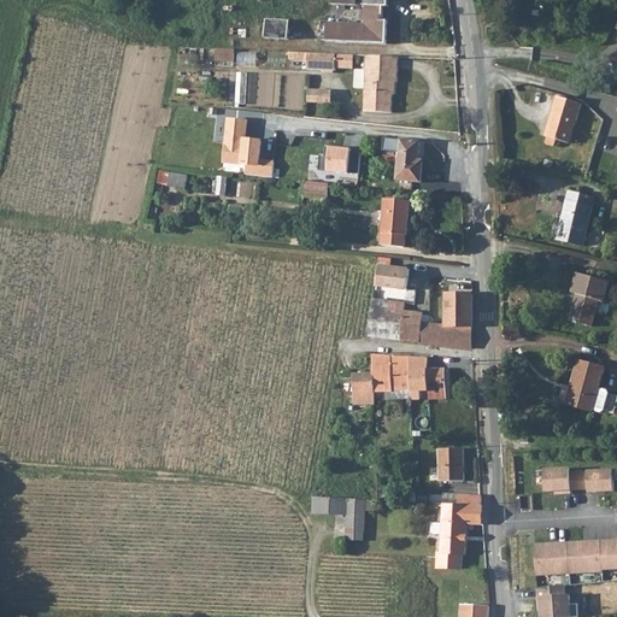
[(328,22),(327,41),(387,43),(388,21),(383,21),(385,0),(330,0),(331,5),(366,6),(365,24),(328,22)]
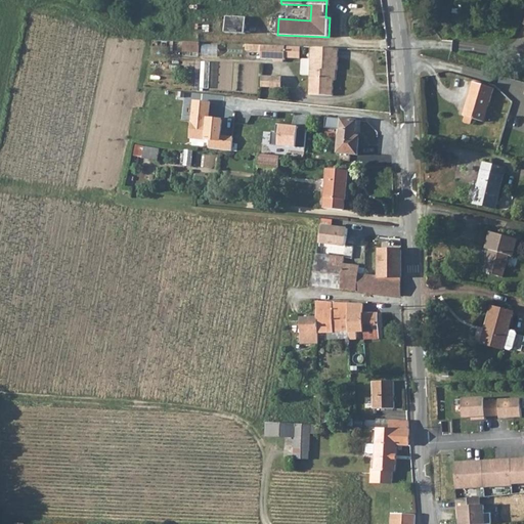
[(227,16),(226,33),(246,34),(247,17),(227,16)]
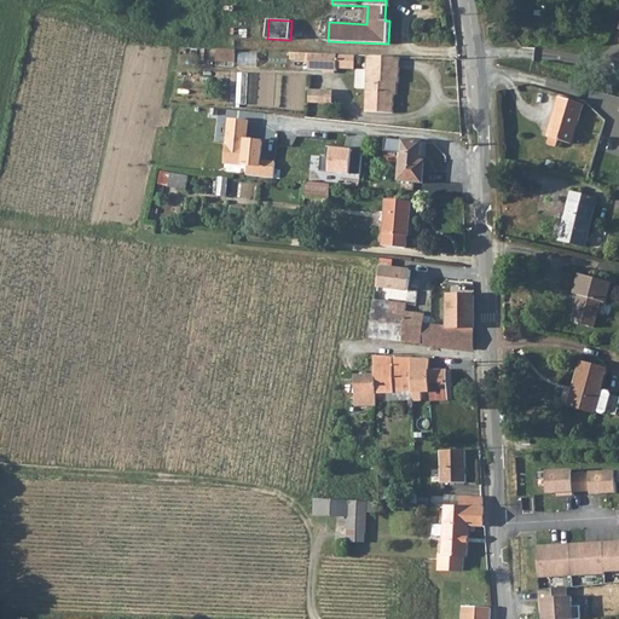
[(220,48),(219,62),(237,63),(238,50),(220,48)]
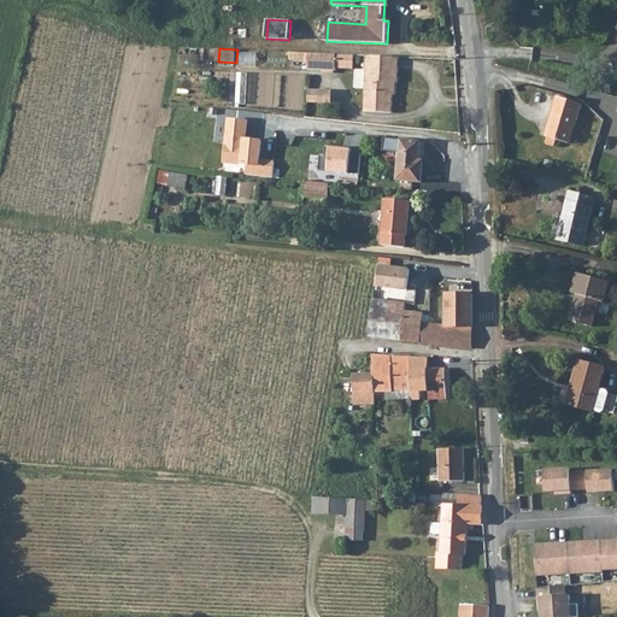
[(336,54),(307,53),(307,59),(307,69),(335,70),(336,68),(336,54)]
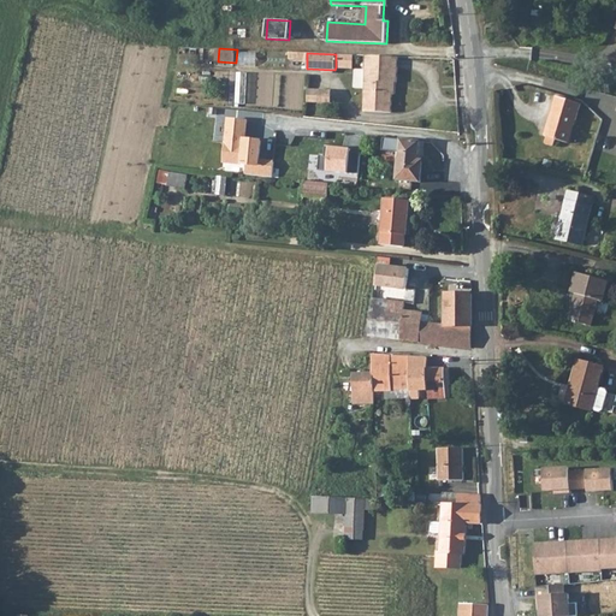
[(354,55),(336,54),(336,67),(354,67),(354,55)]
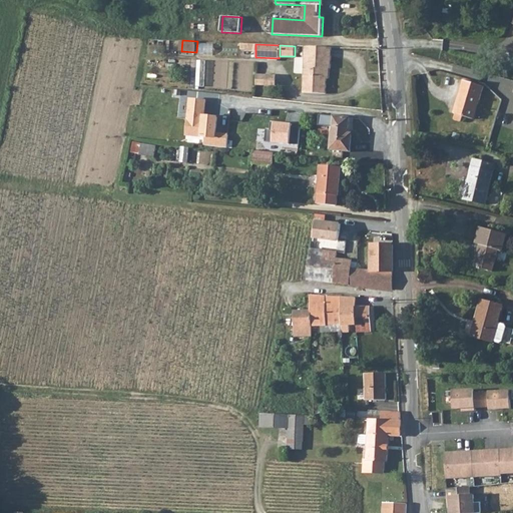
[(332,47),(305,46),(303,93),(326,94),(327,68),(331,68),(332,47)]
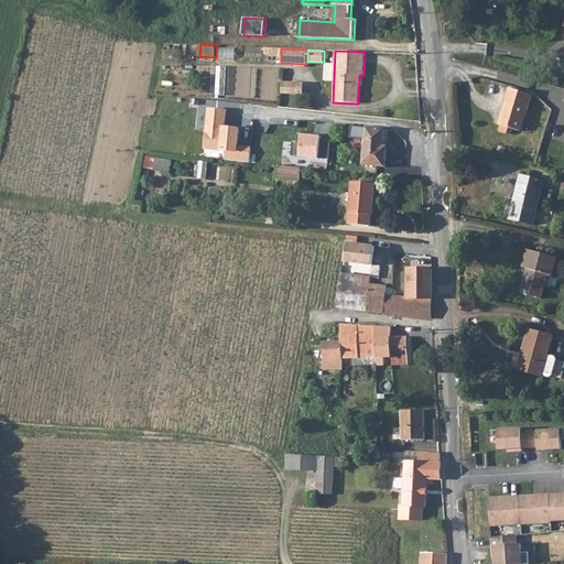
[(303,82),(281,82),(280,95),(303,95),(303,82)]
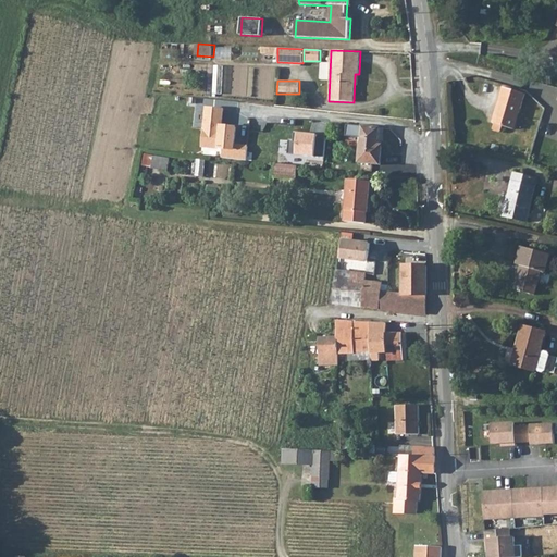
[(524,94),(503,88),(492,123),(514,130),(524,94)]
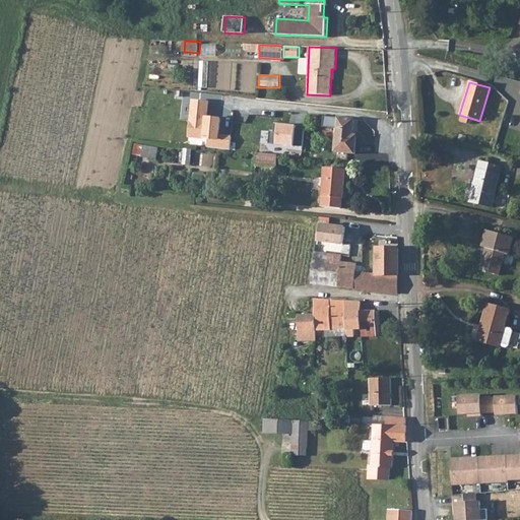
[(209,101),(192,100),(188,138),(205,139),(204,147),(230,149),(232,134),(219,133),(221,119),(207,118),(209,101)]
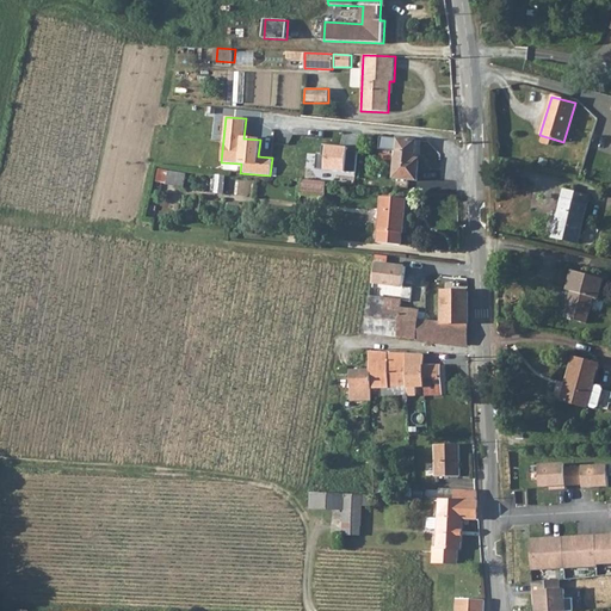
[(397,139),(394,179),(418,181),(419,159),(414,159),(417,141),(397,139)]
